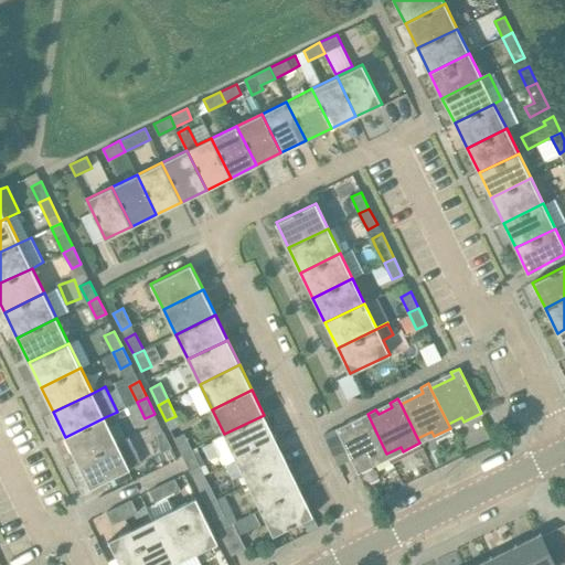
[(323,435),(338,465),(351,458),(358,473),(359,472),(356,468),(371,461),(373,466),(388,458),(386,454),(368,414),(359,417),(362,423),(340,433),(338,428),(323,435)]
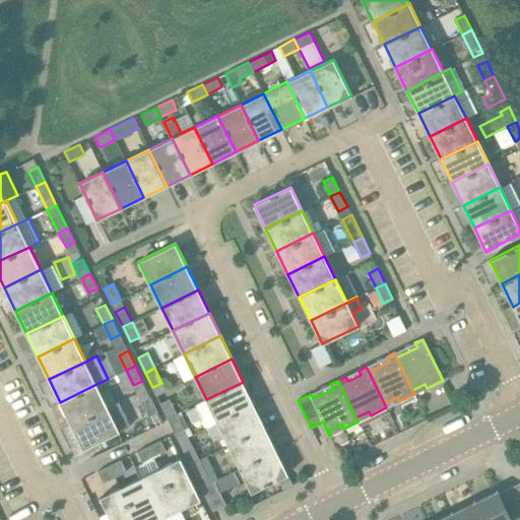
[(254,404),(243,382),(206,399),(217,423),(254,404)]
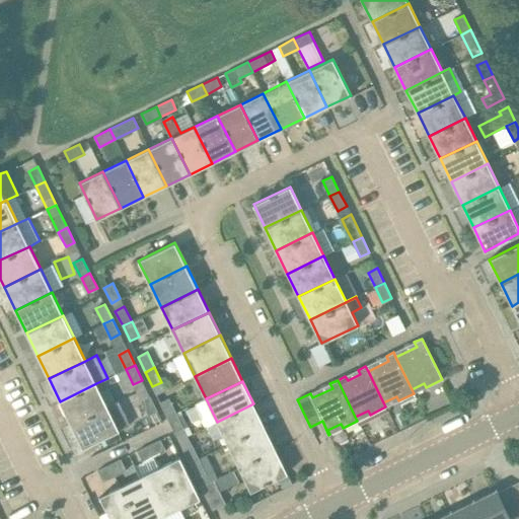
[(107,406),(96,383),(60,401),(71,425),(107,406)]
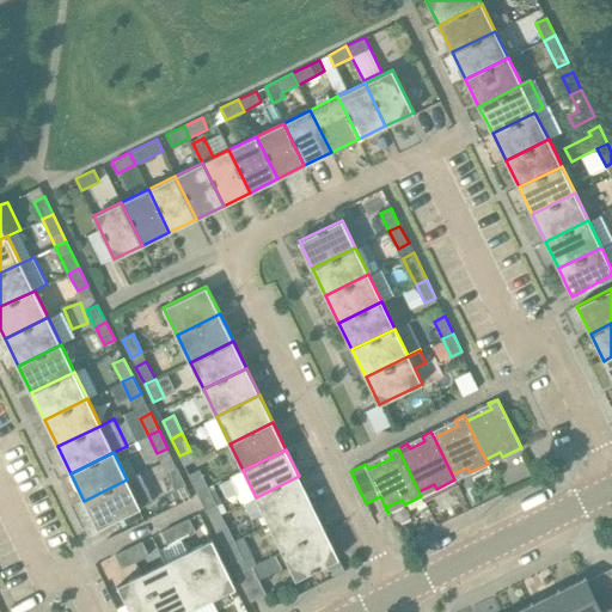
[(185,485),(177,467),(166,472),(175,490),(185,485)]
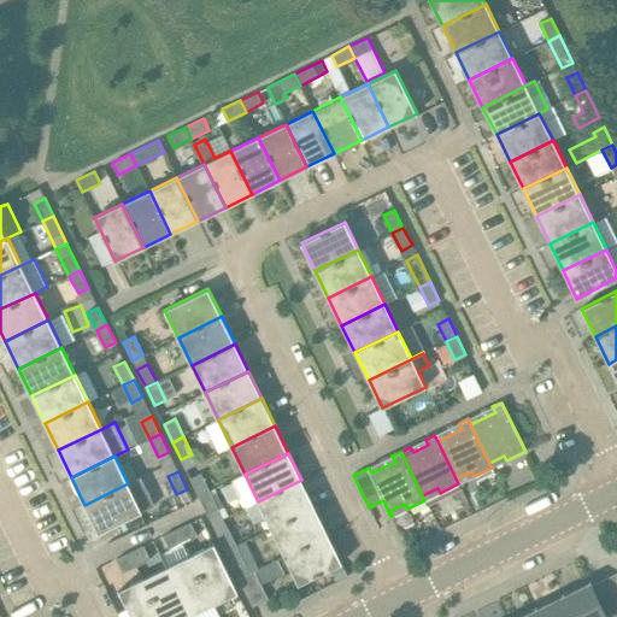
[(199,497),(210,491),(201,474),(191,479),(199,497)]
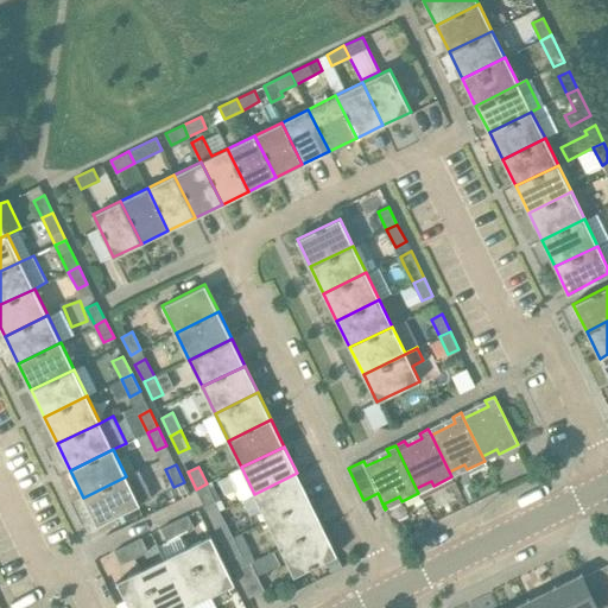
[(310,500),(297,473),(254,494),(267,521),(310,500)]
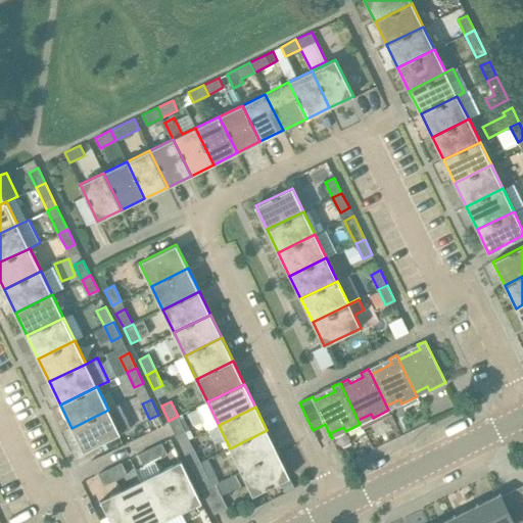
[(121,433),(108,410),(72,428),(84,452),(121,433)]
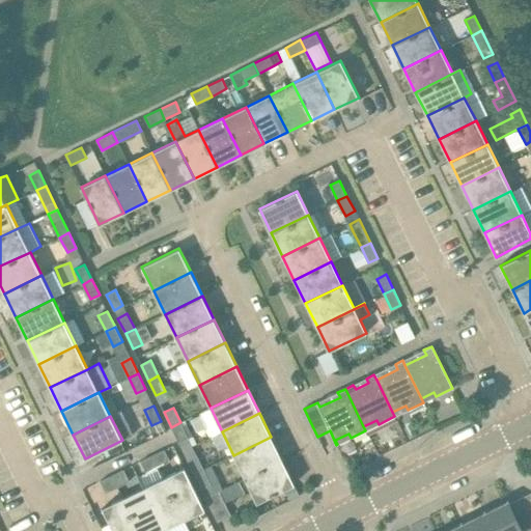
[(180,422),(171,427),(178,443),(188,438),(180,422)]
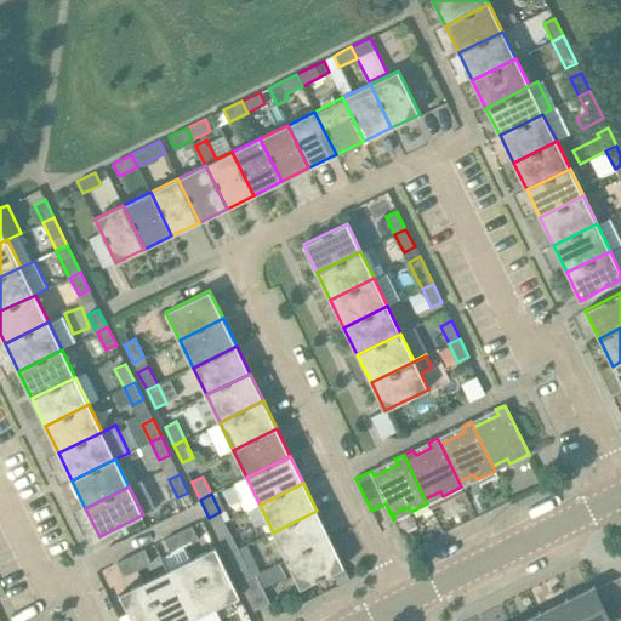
[(273,533),(286,559),(330,539),(317,511),(273,533)]
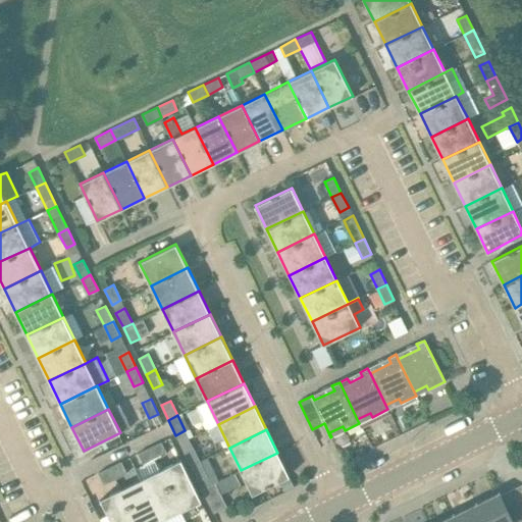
[(161,442),(150,448),(155,460),(167,454),(161,442)]
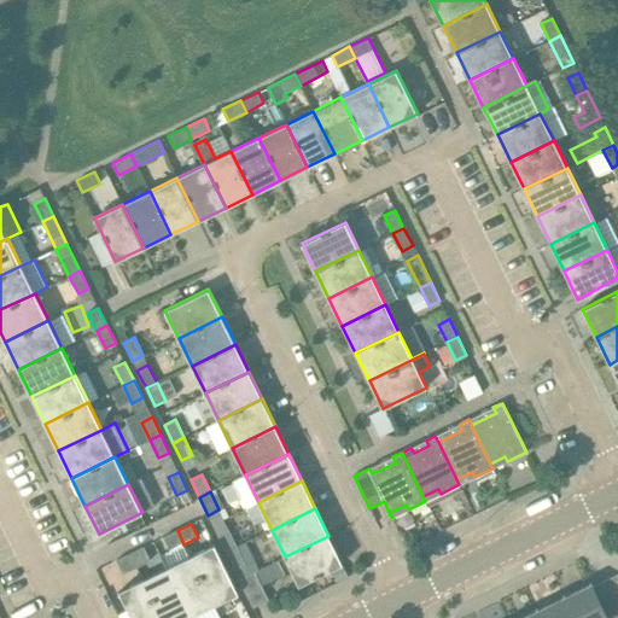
[(217,534),(226,552),(246,542),(245,542),(237,546),(228,529),(217,534)]
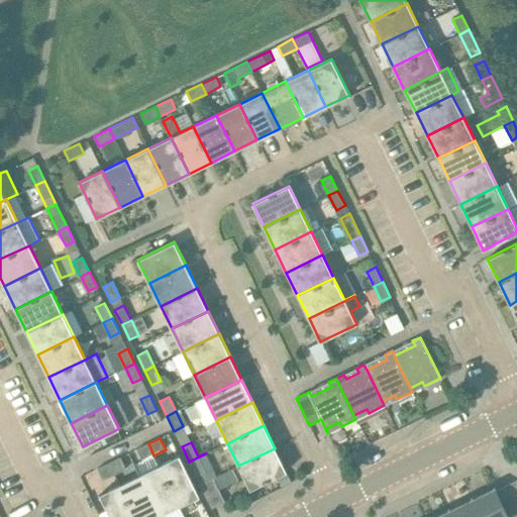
[(153,455),(148,443),(136,449),(142,460),(153,455)]
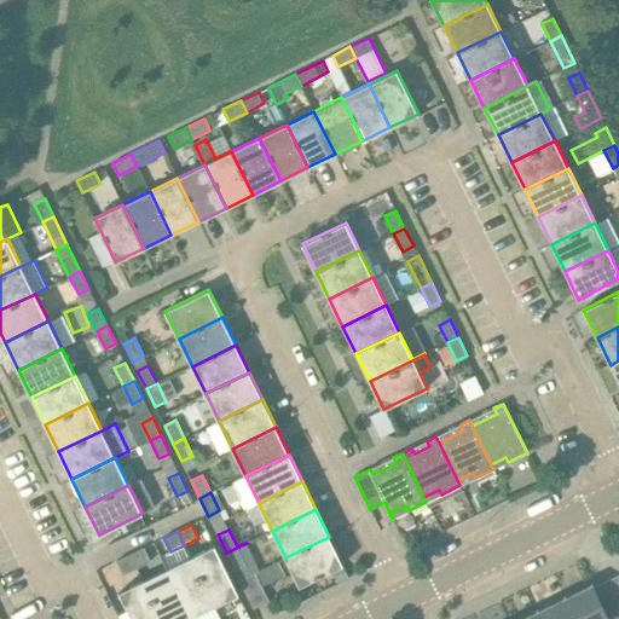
[(342,565),(329,537),(285,557),(299,585),(342,565)]
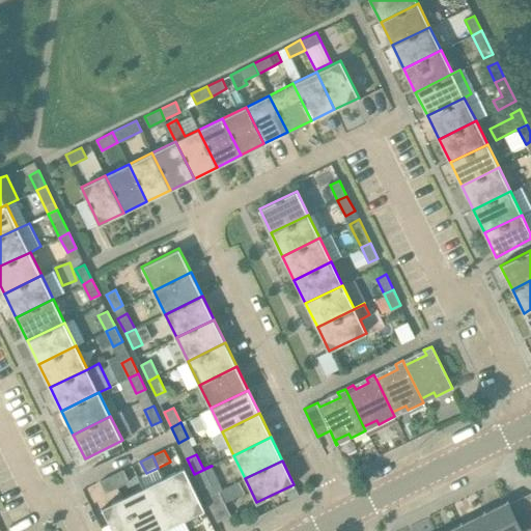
[(223,488),(212,466),(194,474),(205,498),(219,491),(221,490),(223,488)]
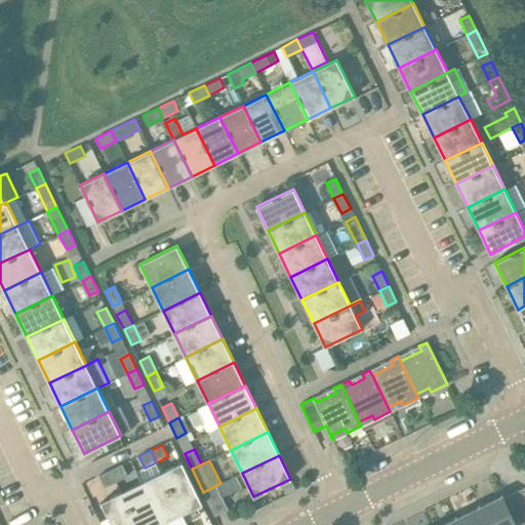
[(136,472),(142,482),(162,523),(182,514),(161,473),(156,462),(145,468),(136,472)]
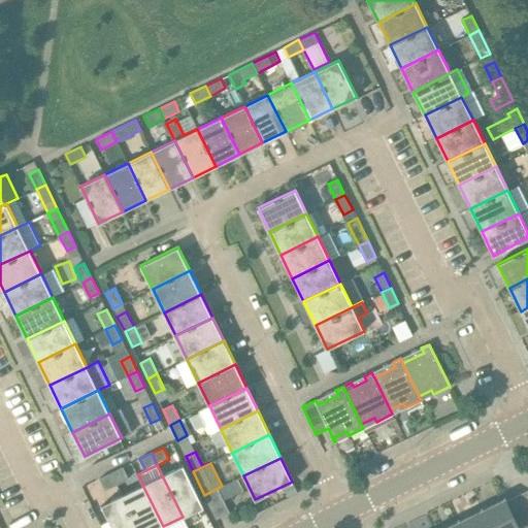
[(183,465),(162,475),(183,517),(203,506),(183,465)]
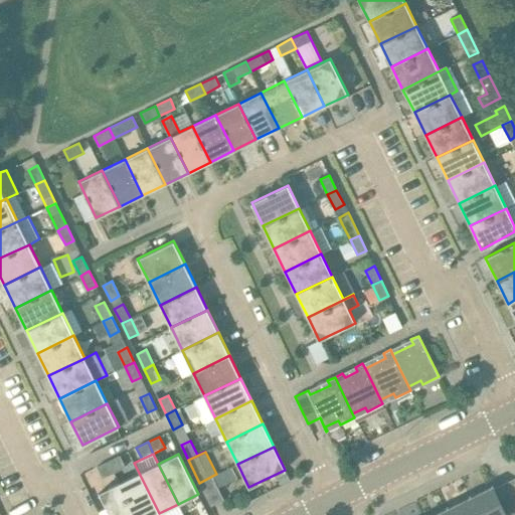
[(120,456),(109,461),(114,473),(126,467),(120,456)]
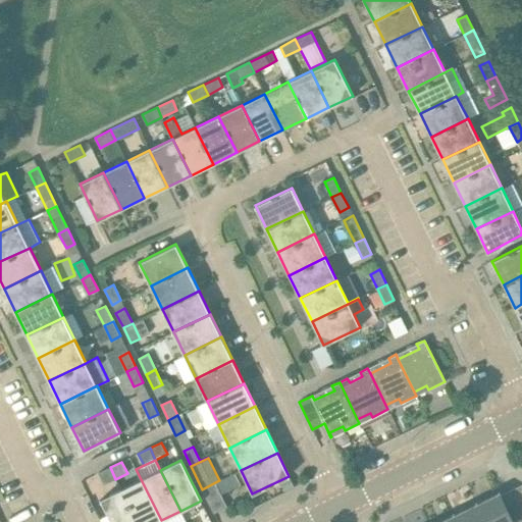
[(104,484),(115,479),(110,467),(98,473),(104,484)]
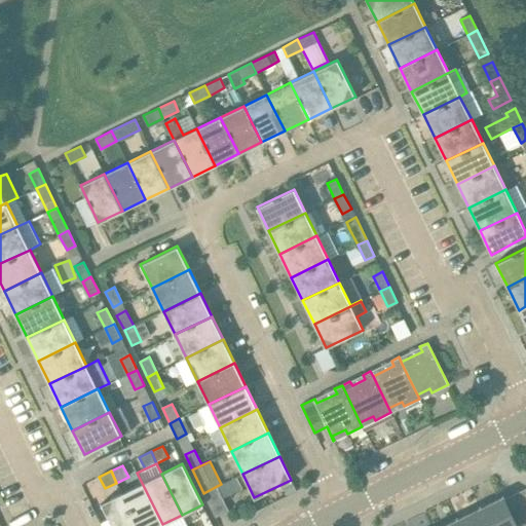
[(221,484),(219,485),(224,497),(242,488),(237,477),(221,484)]
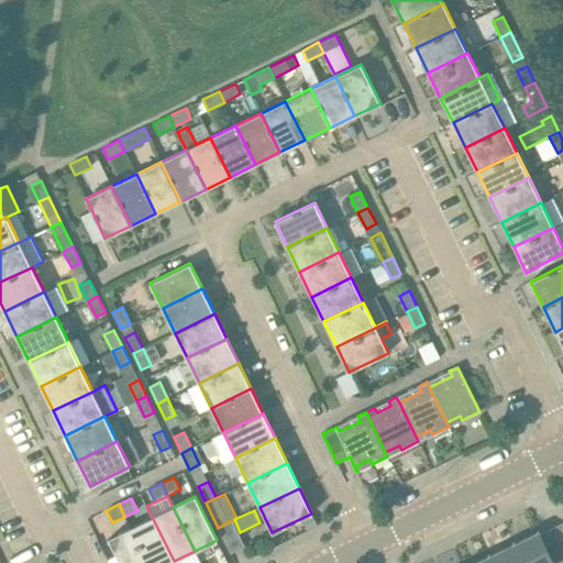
[(318,525),(312,515),(302,519),(307,530),(318,525)]
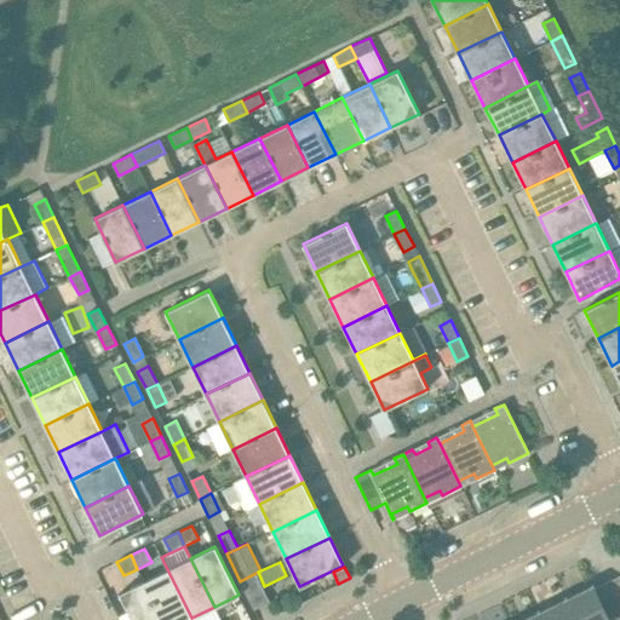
[(144,581),(162,619),(187,619),(191,618),(167,569),(144,581)]
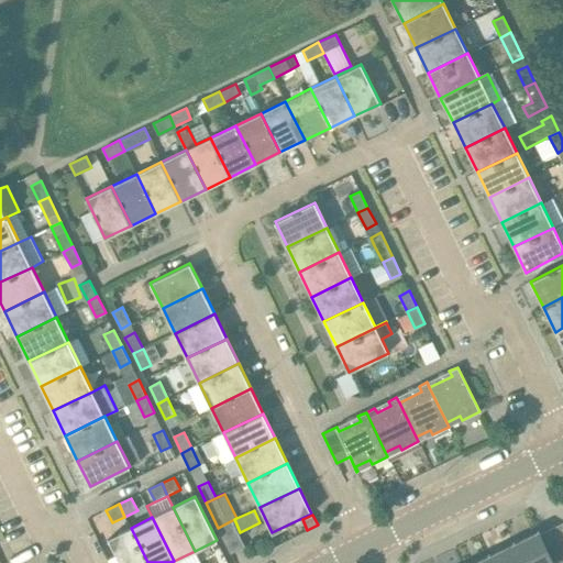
[(232,520),(218,528),(231,553),(244,547),(232,520)]
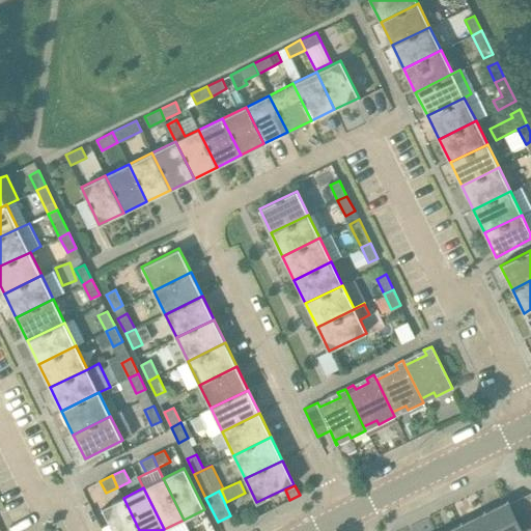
[(530,493),(509,504),(514,514),(530,506),(530,493)]
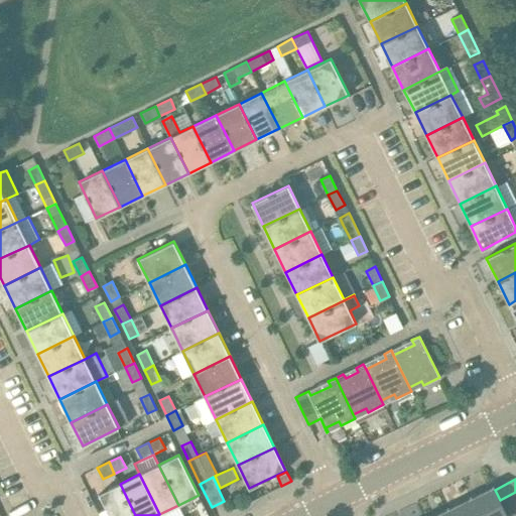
[(100,493),(110,515),(135,515),(120,484),(100,493)]
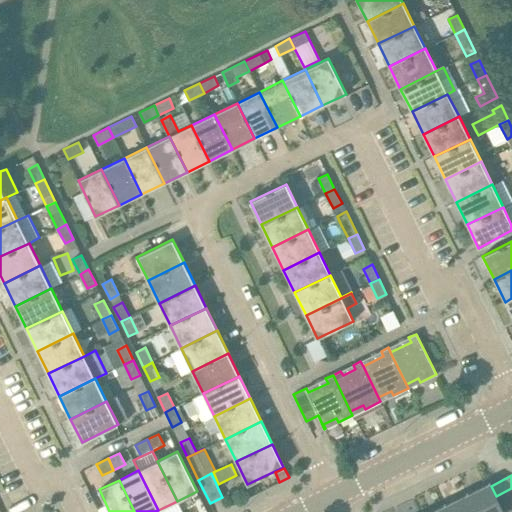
[(496,496),(491,486),(489,483),(467,494),(475,511),(503,511),(501,506),(496,496)]
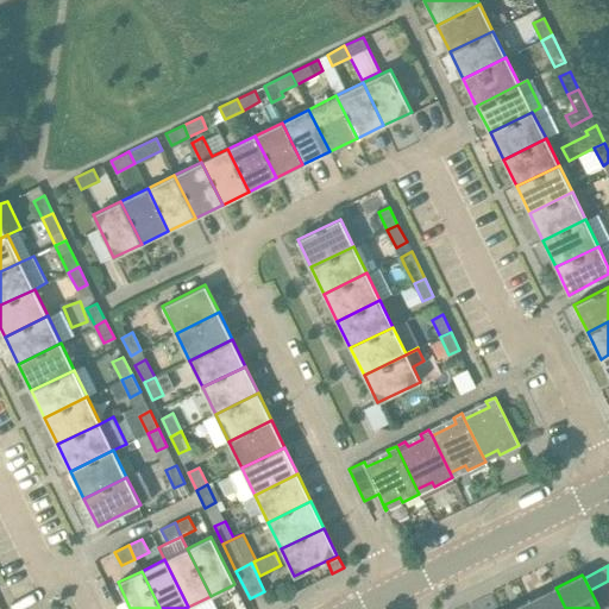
[(596,602),(608,596),(608,581),(590,590),(596,602)]
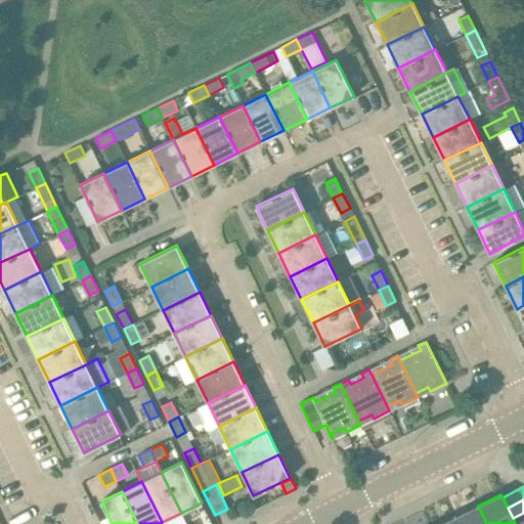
[(486,523),(478,506),(454,517),(457,523),(486,523)]
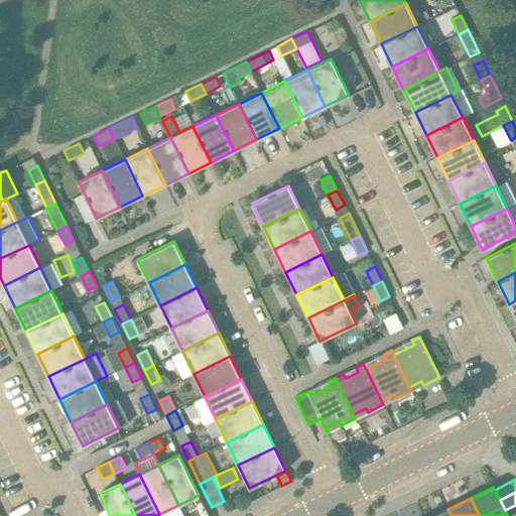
[(515,515),(515,505),(505,510),(507,515),(515,515)]
